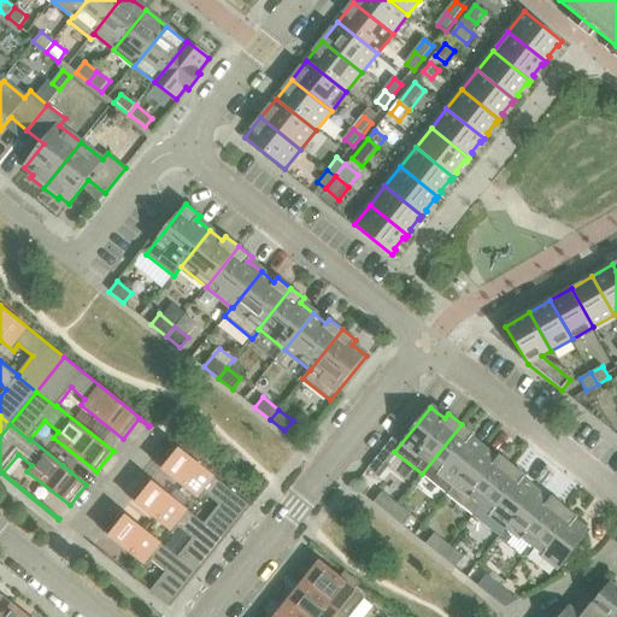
[(474,435),(462,424),(422,474),(447,494),(483,450),(471,439),(474,435)]
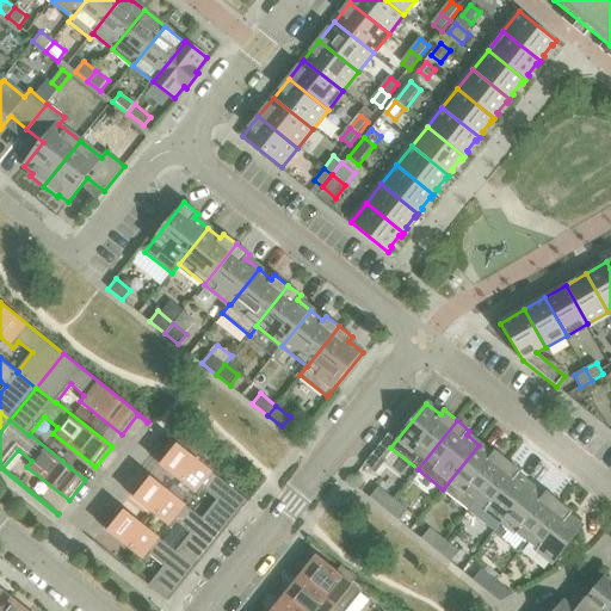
[(217,500),(202,519),(222,536),(248,503),(164,433),(162,434),(172,443),(156,462),(198,495),(203,489),(217,500)]
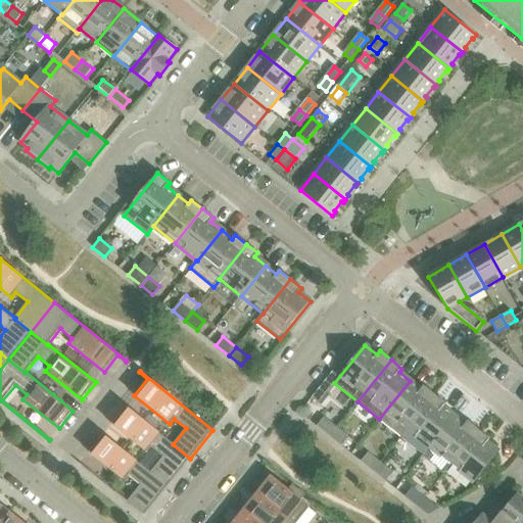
[(421,389),(410,381),(379,419),(401,437),(408,430),(408,429),(435,394),(424,386),(421,389)]
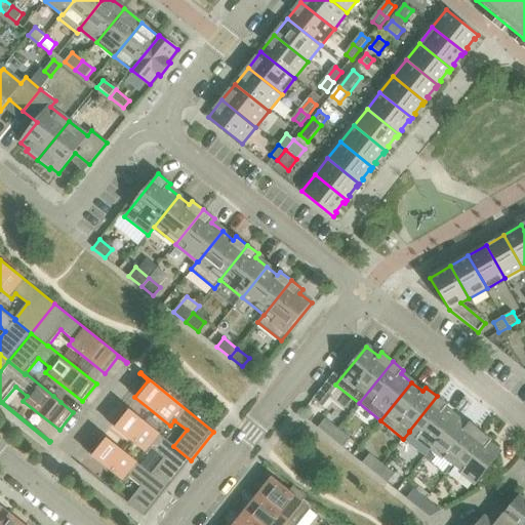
[(58,389),(53,396),(61,402),(67,395),(58,389)]
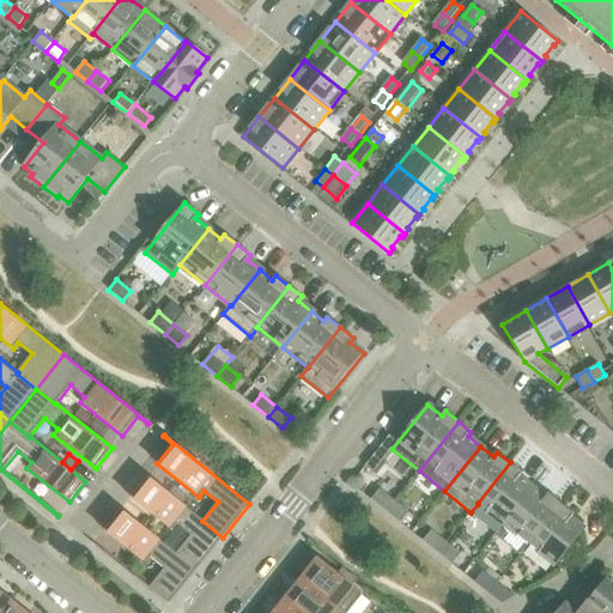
[(523,473),(510,462),(478,503),(478,504),(503,523),(532,487),(520,478),(523,473)]
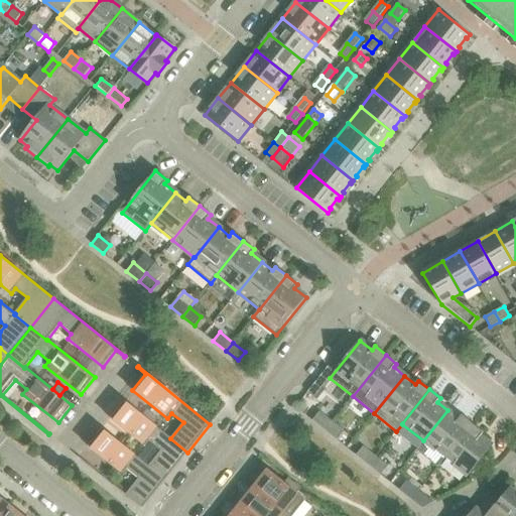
[(161,450),(148,466),(148,467),(165,481),(187,453),(170,438),(124,400),(110,418),(145,446),(149,441),(161,450)]
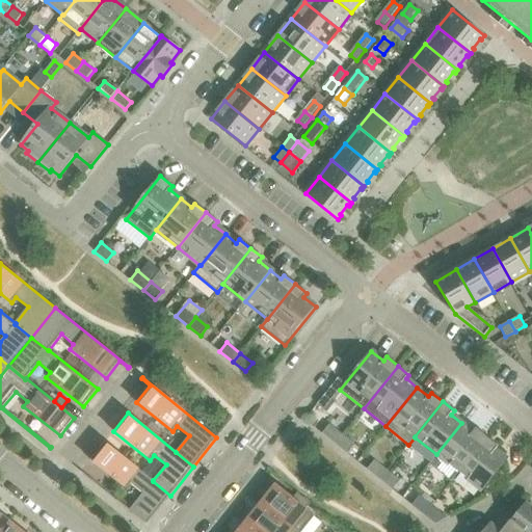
[(473,432),(461,423),(436,454),(459,472),(487,437),(476,428),(473,432)]
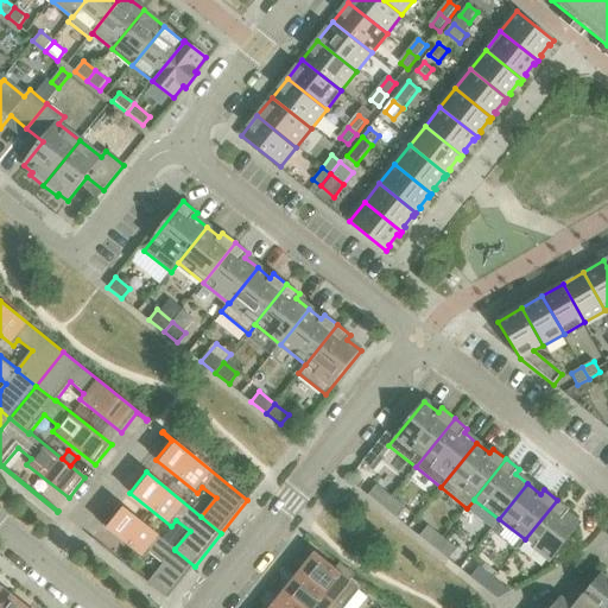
[(368,496),(382,507),(391,496),(377,486),(368,496)]
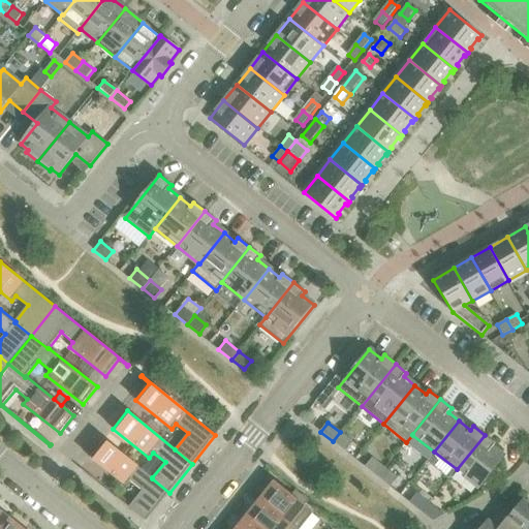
[(353,442),(340,432),(333,441),(346,452),(353,442)]
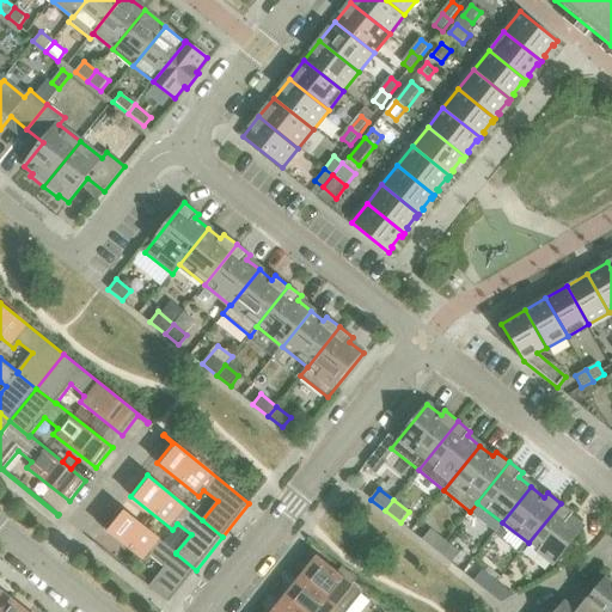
[(574,513),(561,503),(528,543),(555,564),(583,528),(570,518),(574,513)]
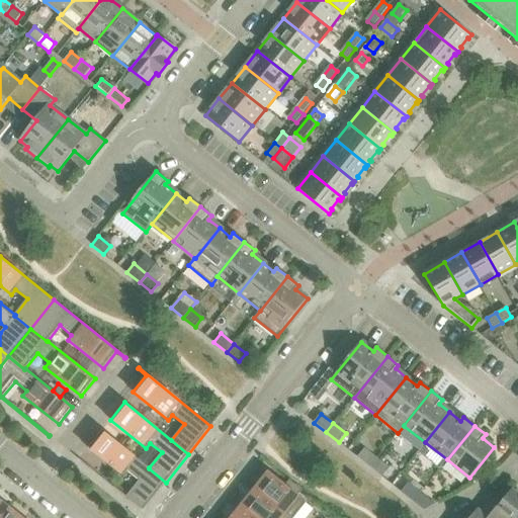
[(143,511),(166,483),(149,468),(149,467),(102,430),(88,447),(123,477),(127,471),(139,481),(126,496),(79,458),(78,459),(143,511)]
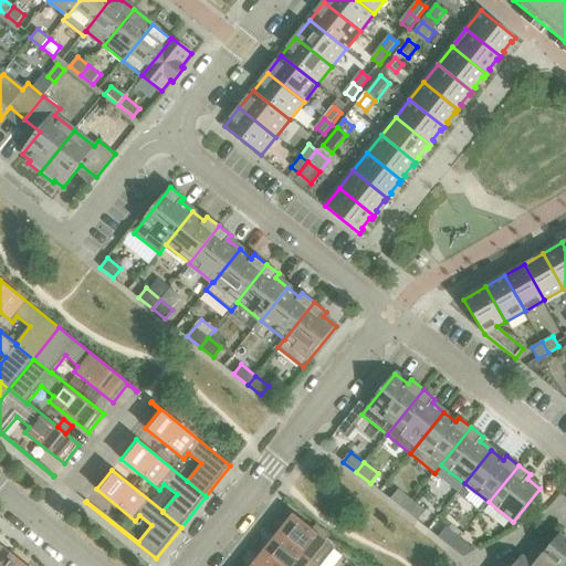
[(390,500),(405,511),(412,501),(398,490),(390,500)]
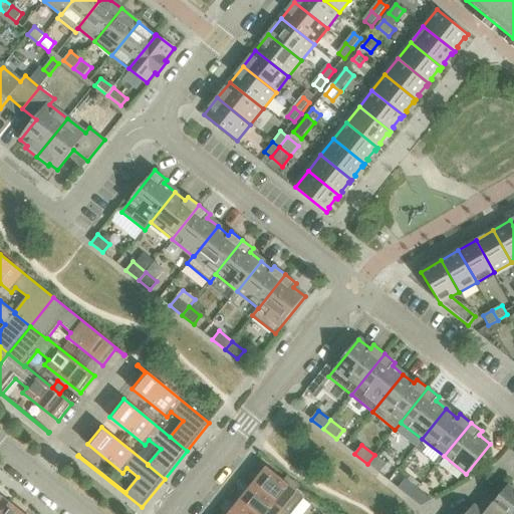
[(386,464),(374,455),(367,464),(378,473),(386,464)]
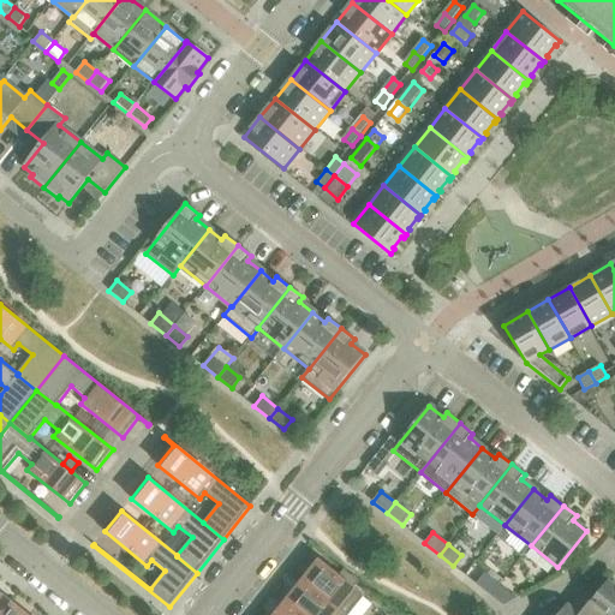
[(320,561),(303,581),(338,610),(339,609),(356,589),(353,587),(358,581),(344,571),(340,577),(320,561)]
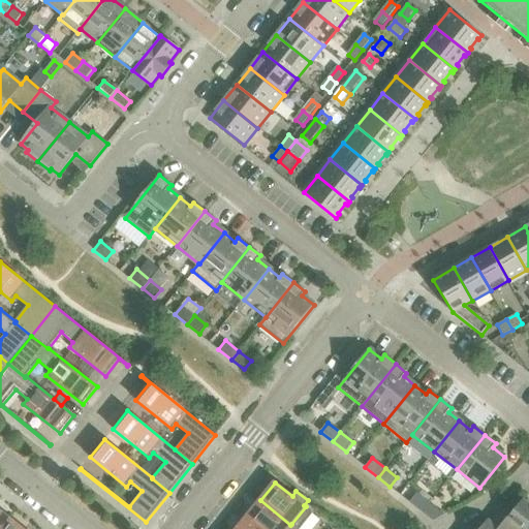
[(423,491),(419,495),(430,503),(433,499),(423,491)]
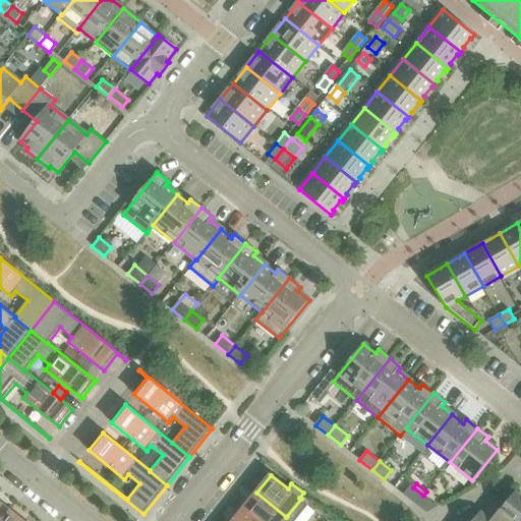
[(403,495),(416,505),(423,496),(413,487),(411,485),(403,495)]
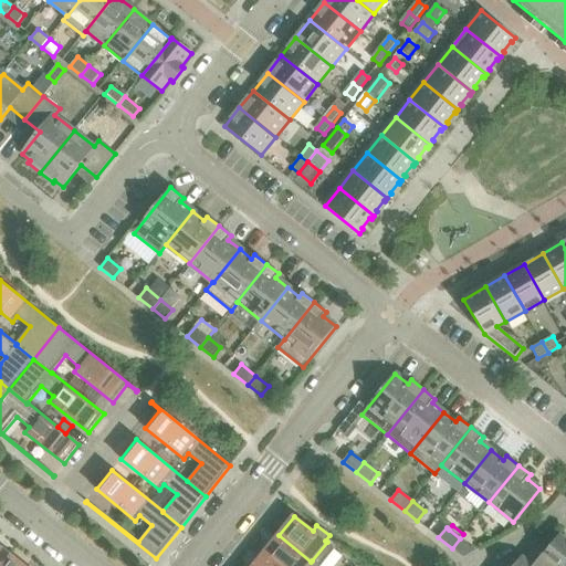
[(318,565),(312,561),(311,562),(279,535),(264,554),(279,565),(318,565)]
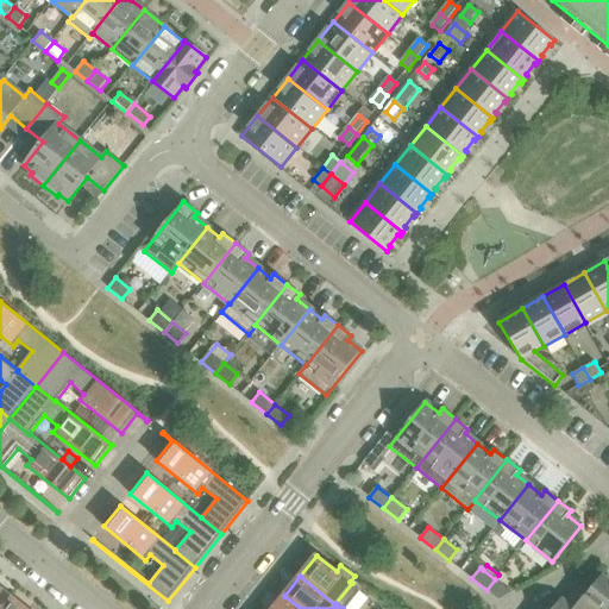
[(588,604),(583,608),(608,608),(608,583),(602,577),(583,601),(588,604)]
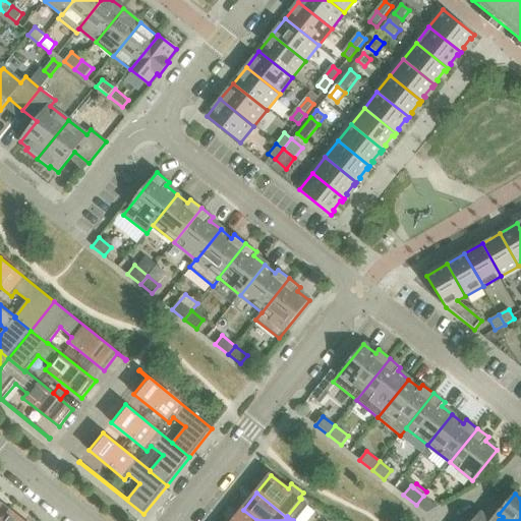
[(438,507),(423,496),(416,505),(426,514),(438,507)]
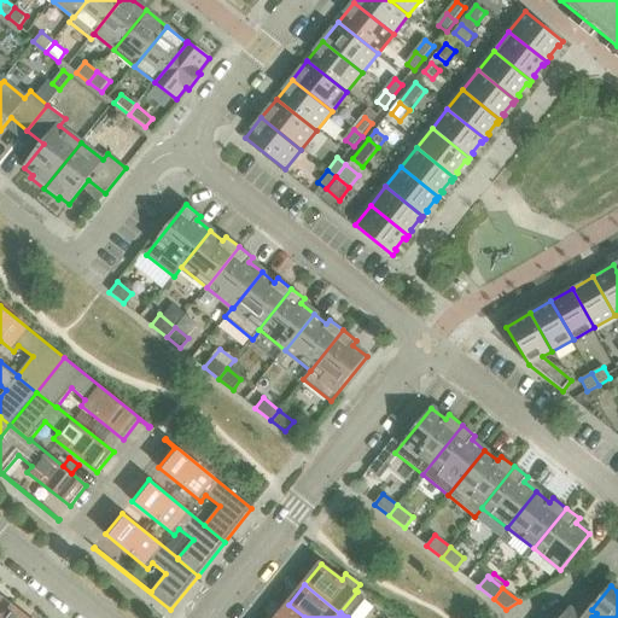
[(0,617),(1,617),(11,607),(0,599),(0,617)]
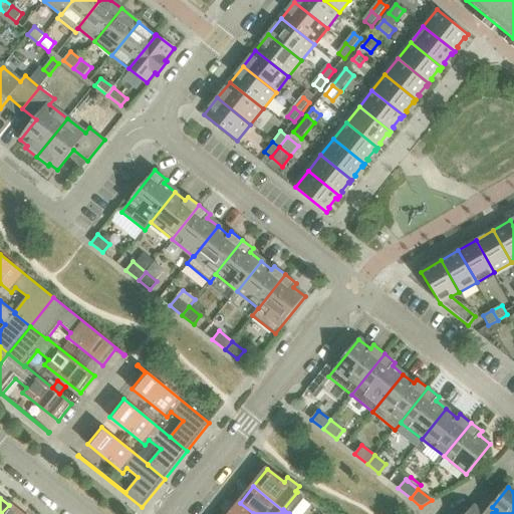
[(253,513),(240,503),(230,513),(253,513)]
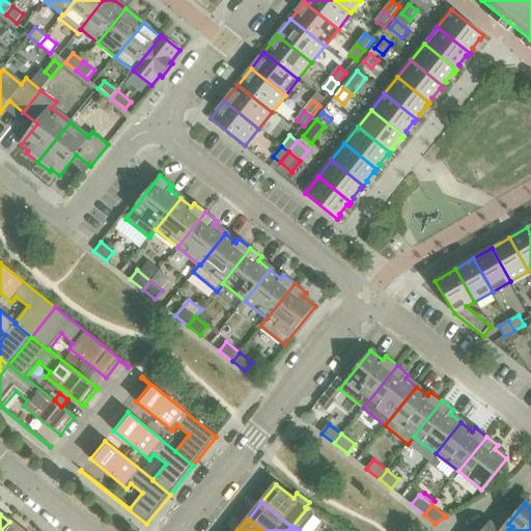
[(1,530),(20,530),(9,522),(1,530)]
